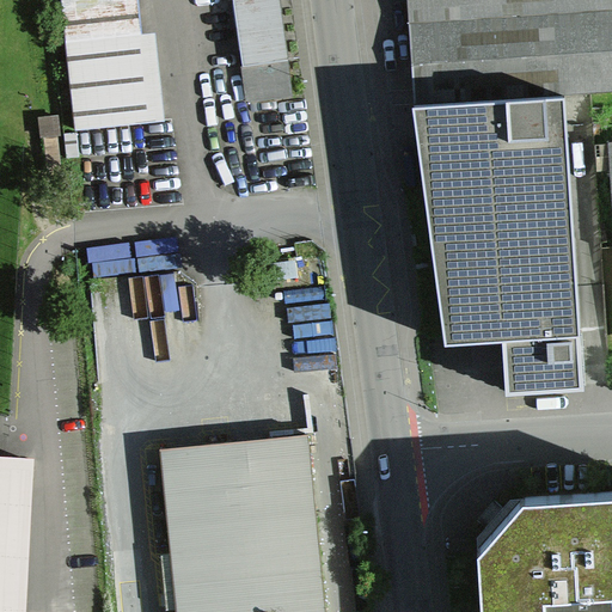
[(135,0),(51,0),(67,132),(159,118),(150,30),(139,31),(135,0)]
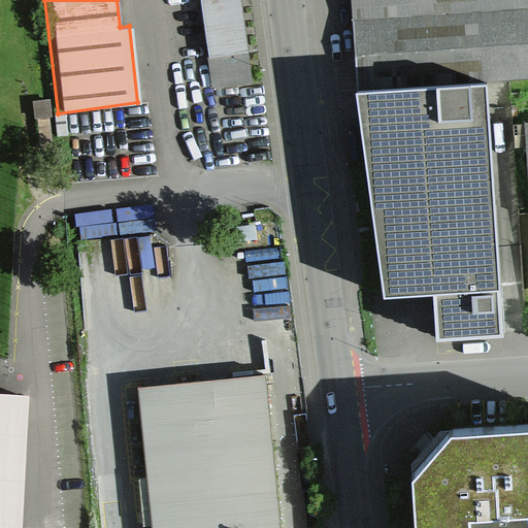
[(241,0),(200,0),(212,87),(253,81),(241,0)]
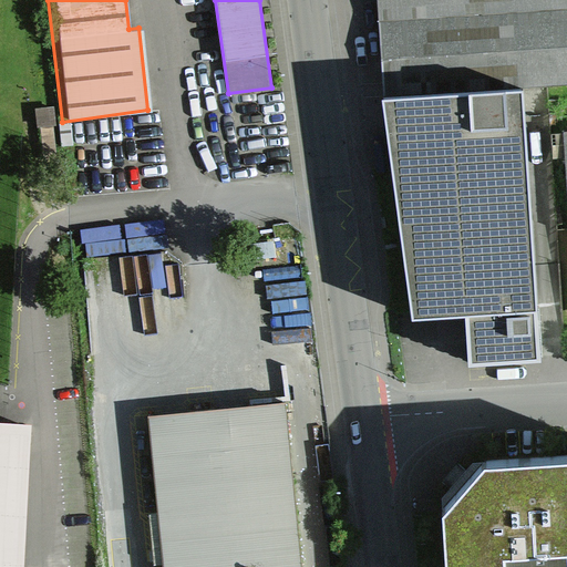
[(566,0),(373,0),(381,98),(523,86),(536,86),(566,83),(566,0)]
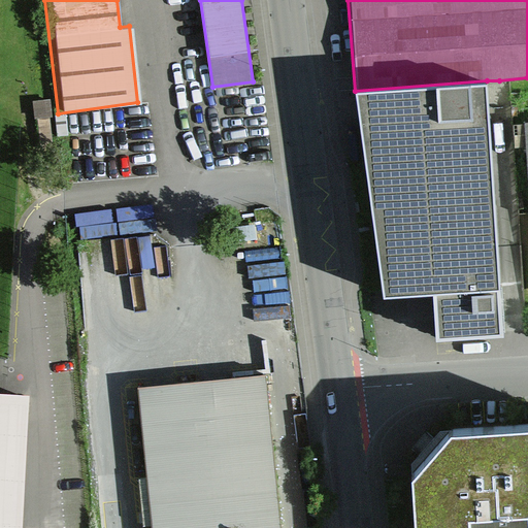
[(355,91),(384,295),(413,292),(432,291),(436,337),(503,333),(487,80),(355,91)]
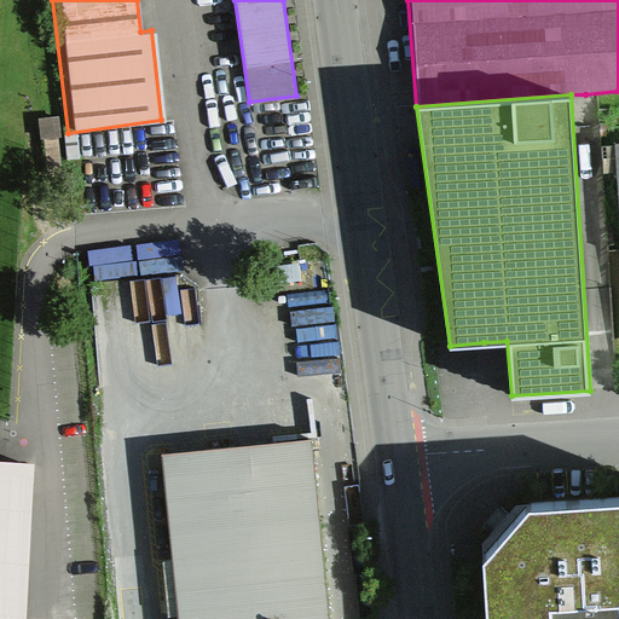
[(618,131),(606,133),(608,168),(614,167),(618,241),(618,131)]
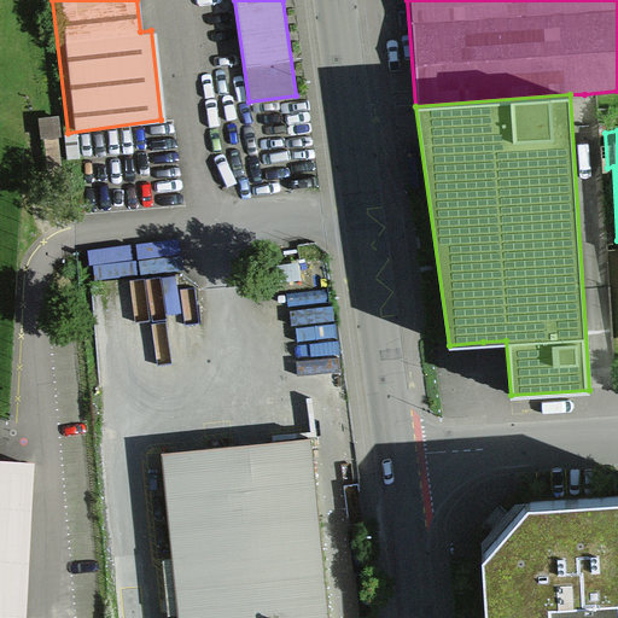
[(324,617),(305,439),(155,456),(172,617),(324,617)]
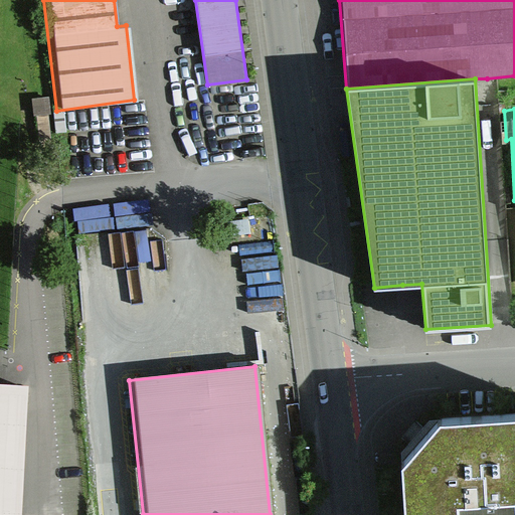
[(0,514),(29,514),(34,382),(0,380),(0,514)]
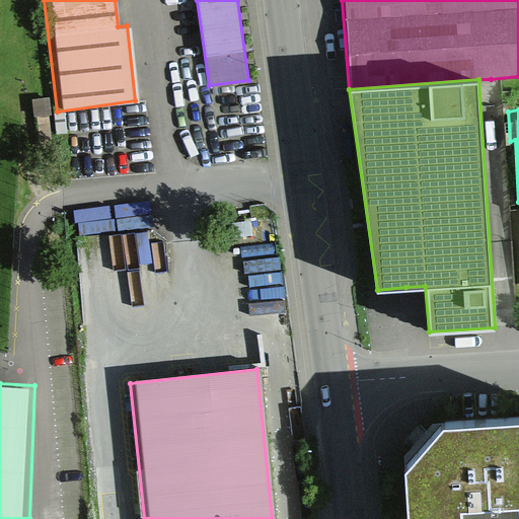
[(405,518),(518,518),(518,423),(445,427),(403,477),(405,518)]
